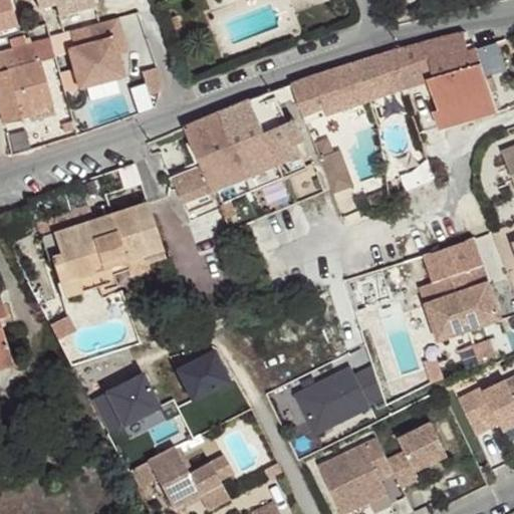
[(0,0),(0,24),(16,20),(9,0),(0,0)]
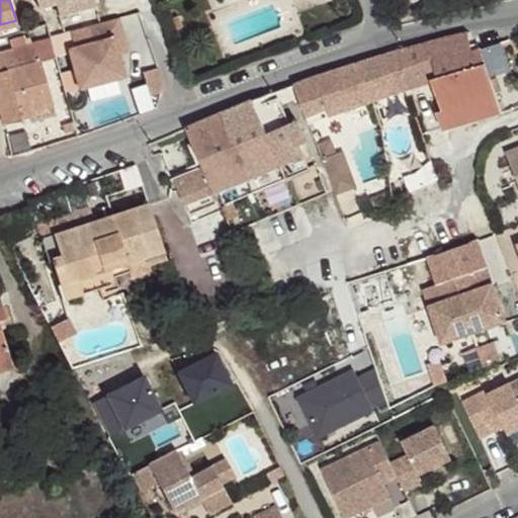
[(95,4),(93,0),(35,0),(38,7),(55,2),(58,15),(95,4)]
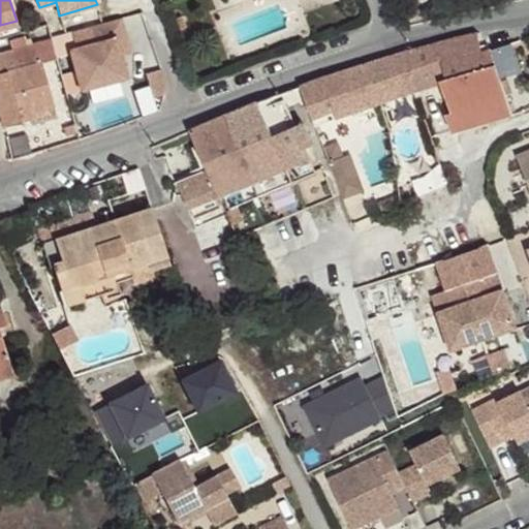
[(127,36),(122,18),(102,23),(71,31),(75,48),(69,50),(81,90),(127,79),(121,56),(117,38),(127,36)]
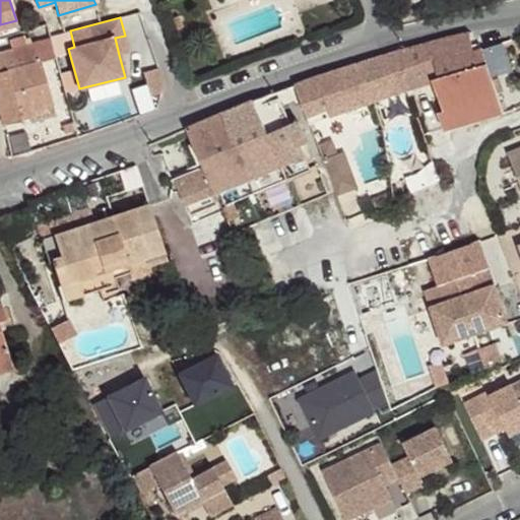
[(414,47),(401,51),(412,88),(433,81),(467,71),(464,55),(474,51),(472,47),(472,46),(470,41),(472,40),(470,34),(466,34),(463,34),(450,37),(430,43),(414,47)]
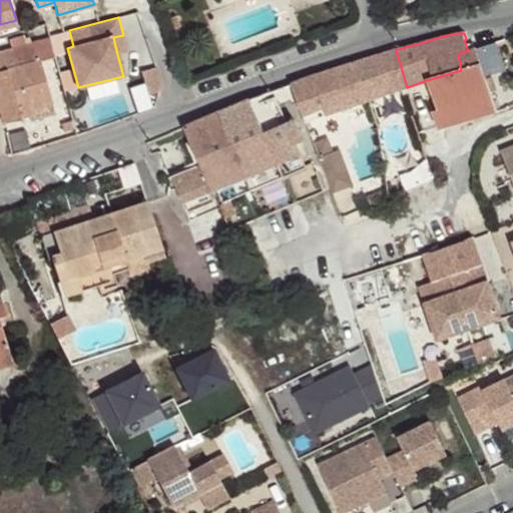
[(127,52),(123,35),(113,37),(117,54),(127,52)]
